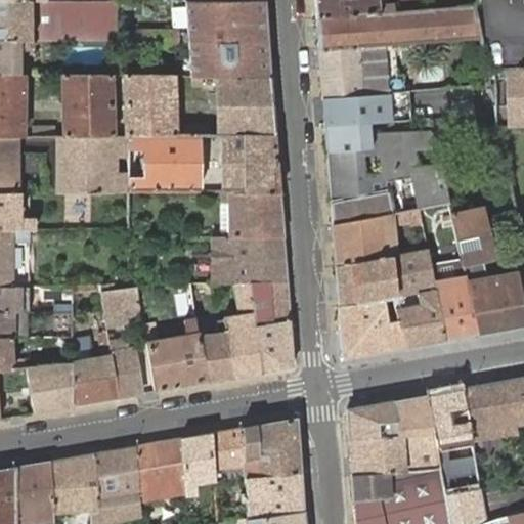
[(0,0),(0,40),(20,41),(30,41),(32,41),(114,40),(114,26),(114,0),(34,0),(30,0),(0,0)]
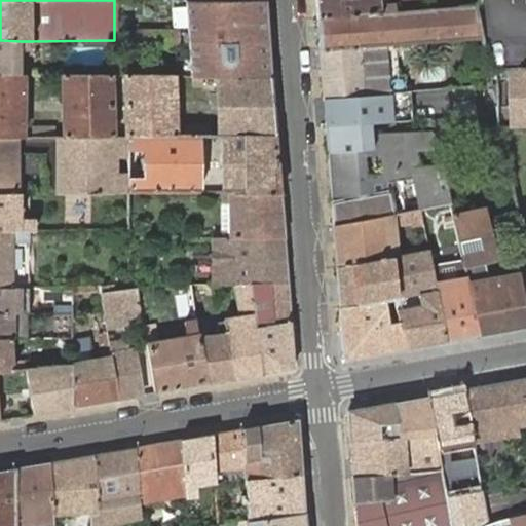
[(132,0),(120,0),(120,13),(133,14),(132,0)]
